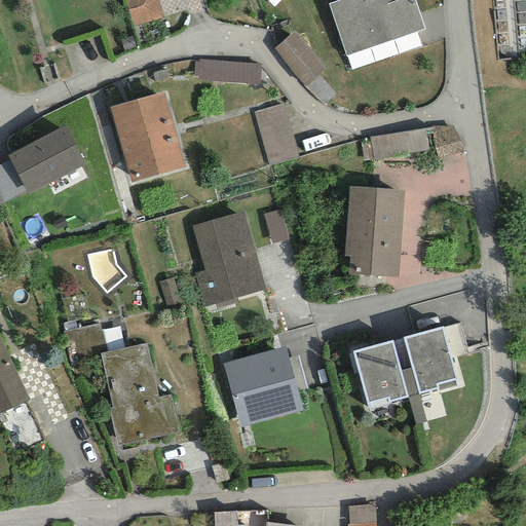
[(124,0),(133,27),(163,19),(157,0),(124,0)]
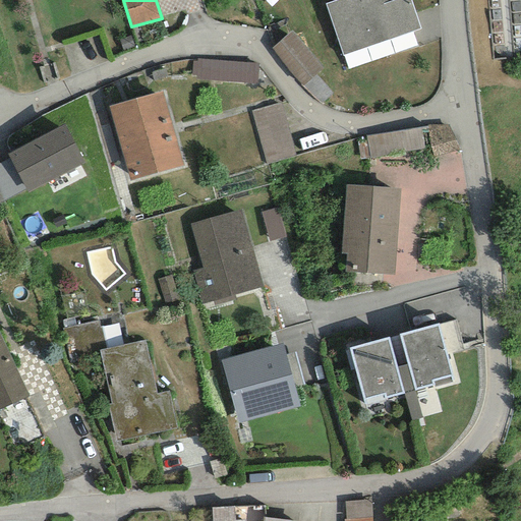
[(409,0),(337,0),(325,4),(342,56),(420,29),(409,0)]
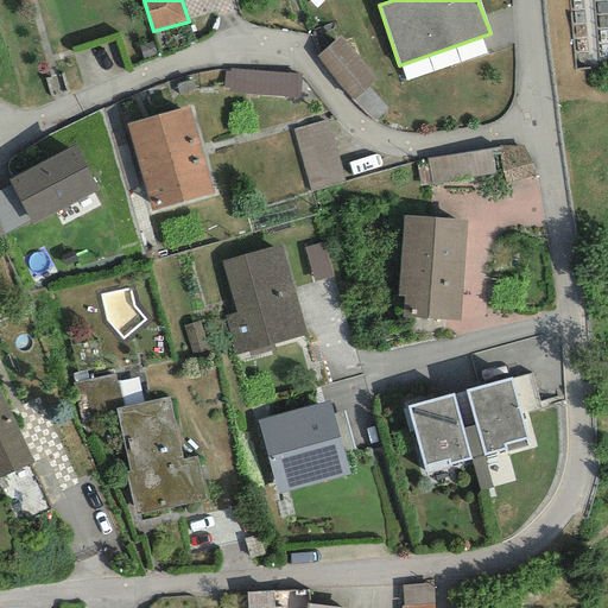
[(368,88),(377,80),(340,36),(316,57),(353,101),(368,88)]
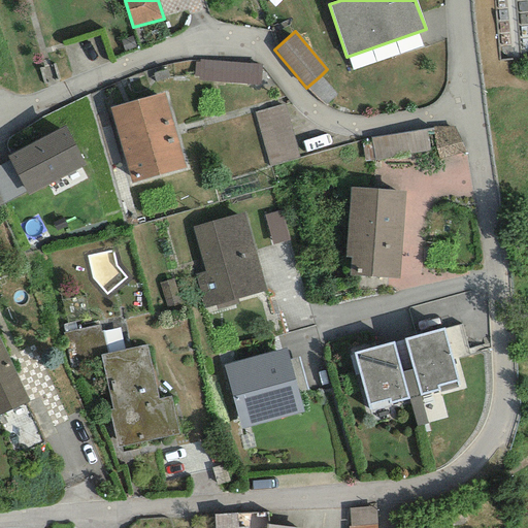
[(260,85),(261,65),(199,60),(199,62),(195,62),(194,76),(198,76),(198,80),(260,85)]
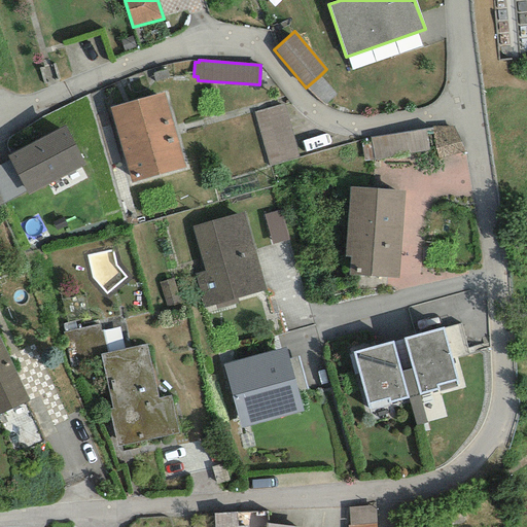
[(325,105),(337,94),(319,76),(306,88),(316,98),(325,105)]
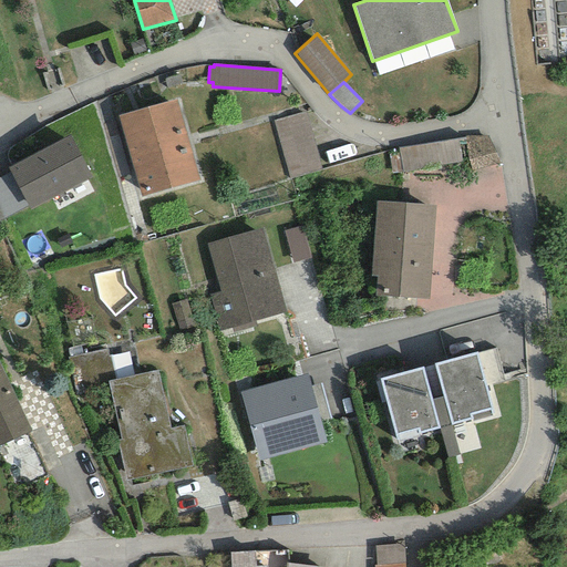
[(175,100),(117,116),(141,196),(198,179),(175,100)]
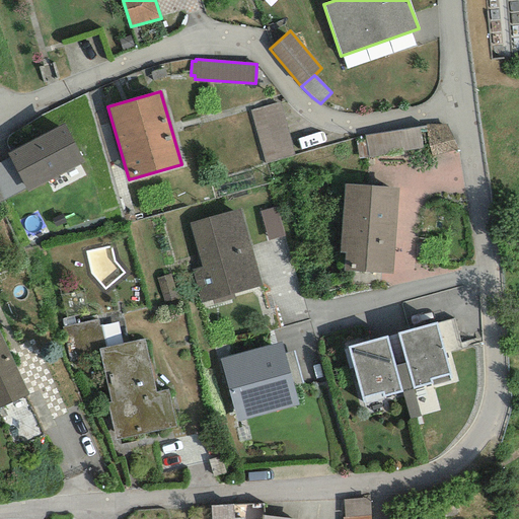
[(266,164),(295,156),(280,103),(250,112),(266,164)]
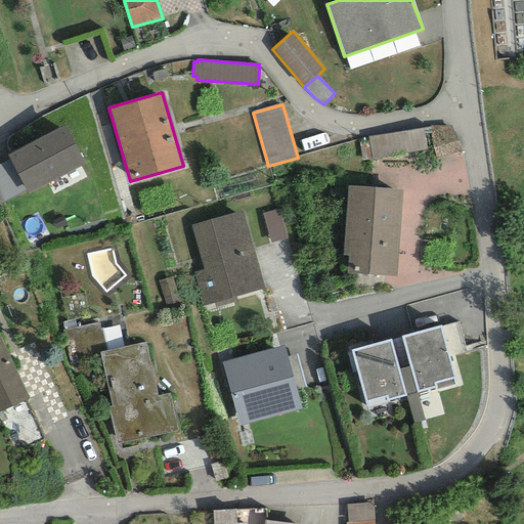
[(28,194),(85,164),(63,125),(6,156),(9,160),(26,190),(28,194)]
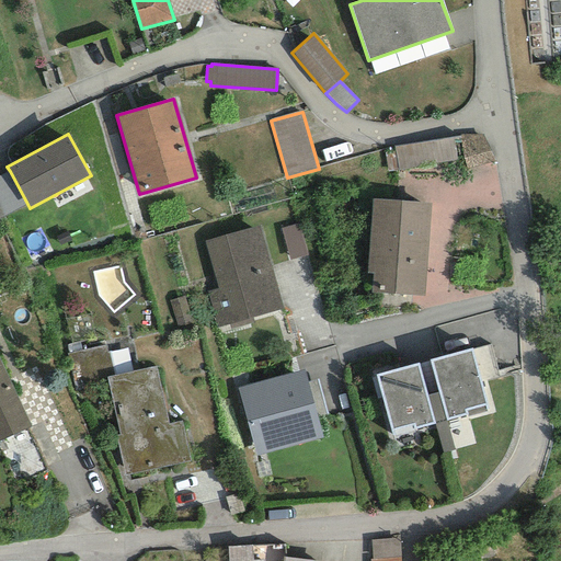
[(466,169),(494,162),(481,135),(460,135),(460,144),(466,169)]
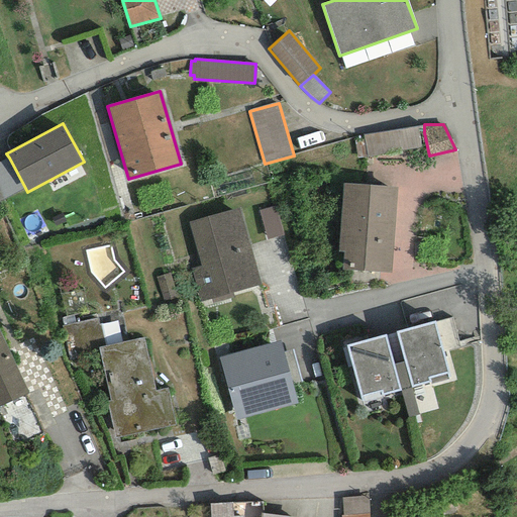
[(367,157),(420,147),(416,127),(363,136),(364,139),(367,157)]
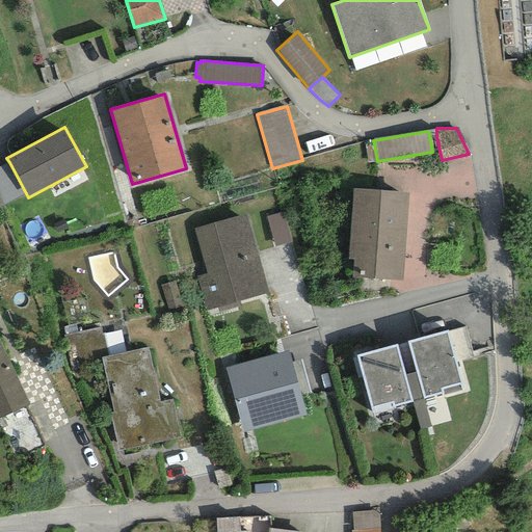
[(364,145),(368,163),(377,161),(374,143),(364,145)]
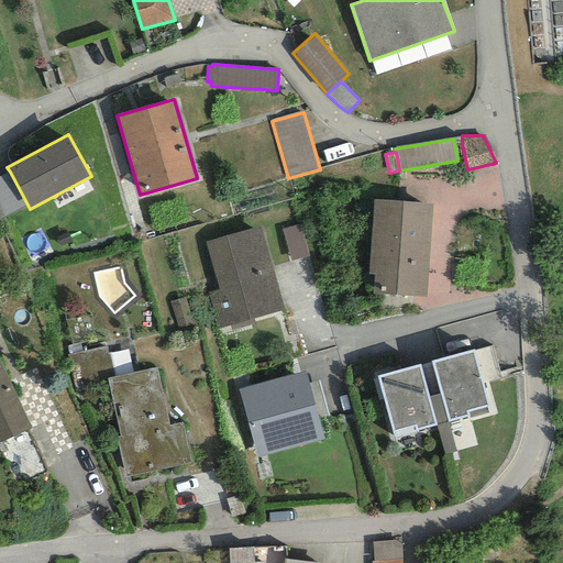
[(0,219),(28,205),(10,172),(0,176),(0,219)]
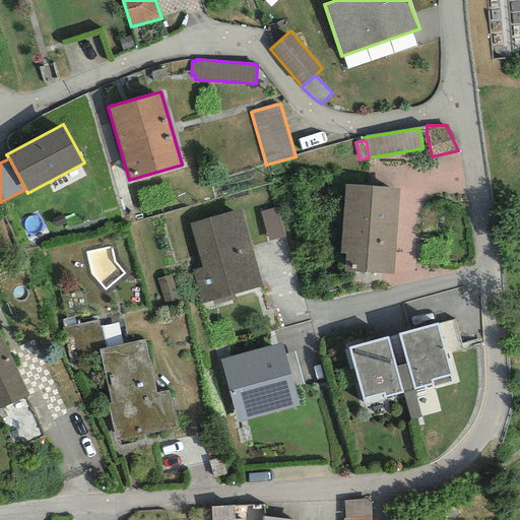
[(399,188),(344,185),(340,253),(345,254),(344,272),(393,274),(399,188)]
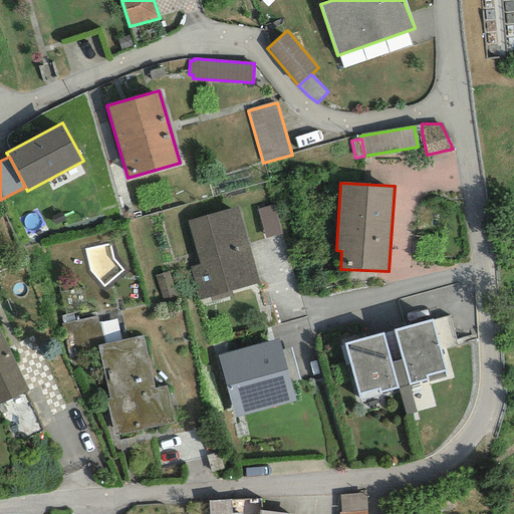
[(265,238),(282,233),(273,205),(256,210),(265,238)]
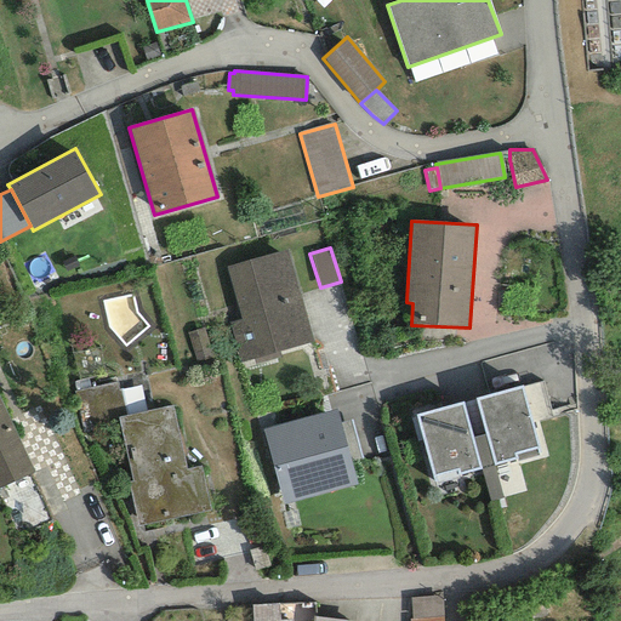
[(279,352),(313,342),(288,251),(226,268),(241,320),(229,324),(240,363),(252,359),(255,365),(280,358),(279,352)]
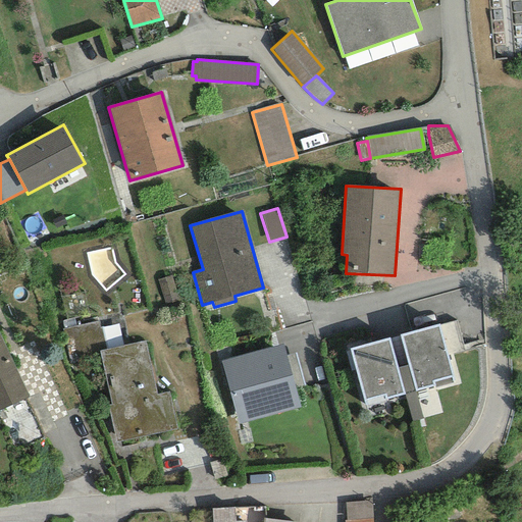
[(437,324),(399,335),(415,392),(435,385),(434,382),(453,377),(437,324)]
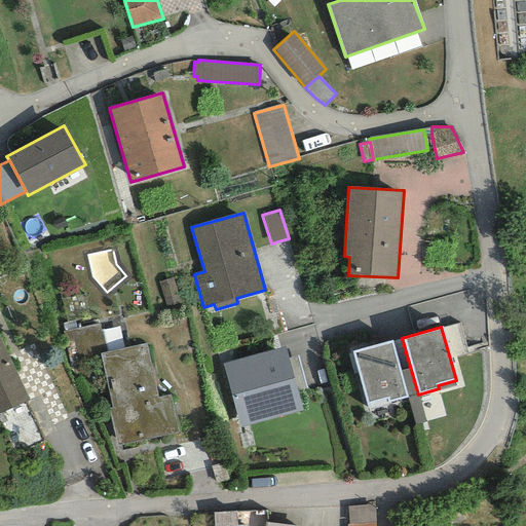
[(0,337),(0,414),(30,401),(0,337)]
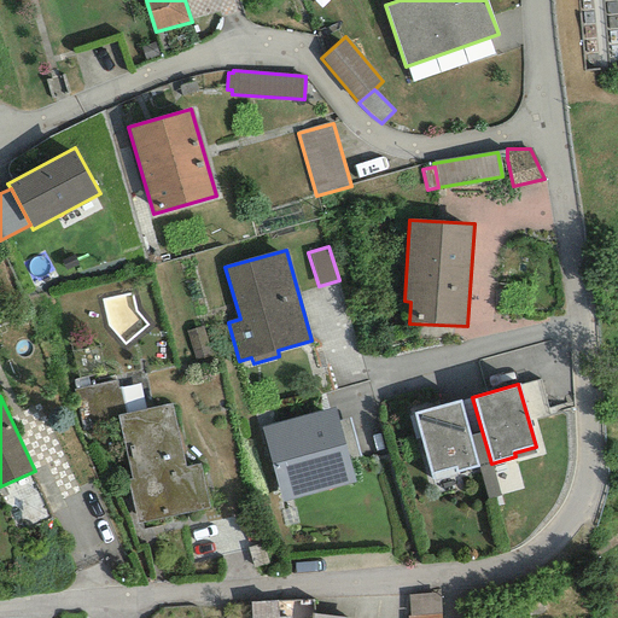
[(461,401),(414,414),(431,474),(454,468),(455,474),(479,467),(461,401)]
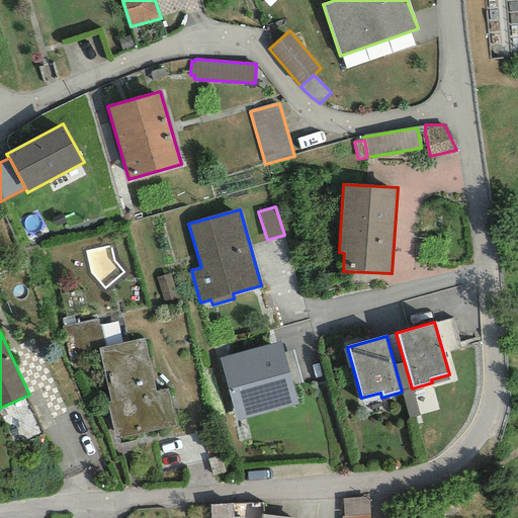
[(144,339),(98,348),(110,402),(106,402),(115,439),(175,426),(167,389),(155,392),(144,339)]
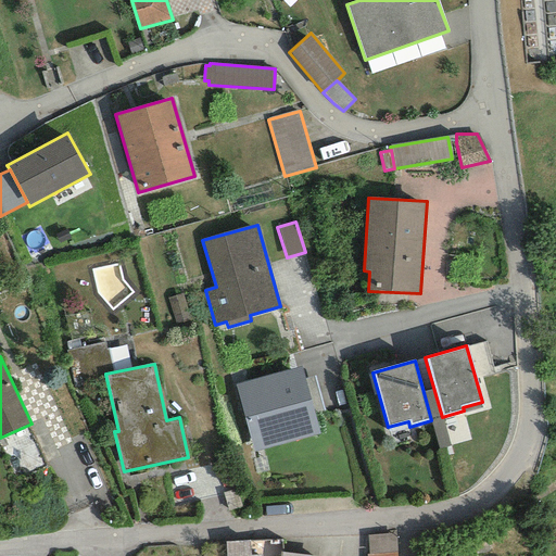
[(300,366),(235,384),(253,452),(319,433),(300,366)]
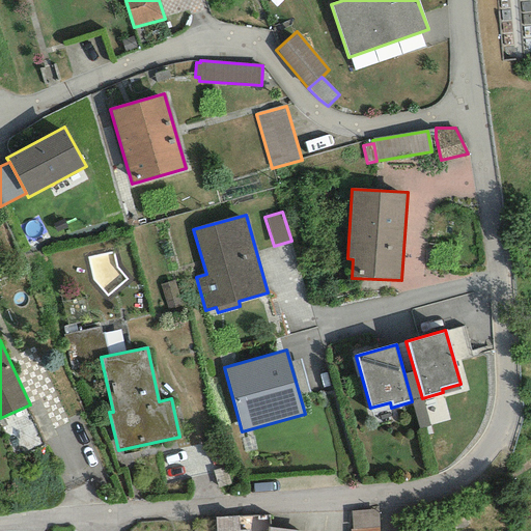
[(378,509),(351,511),(352,530),(379,528),(378,509)]
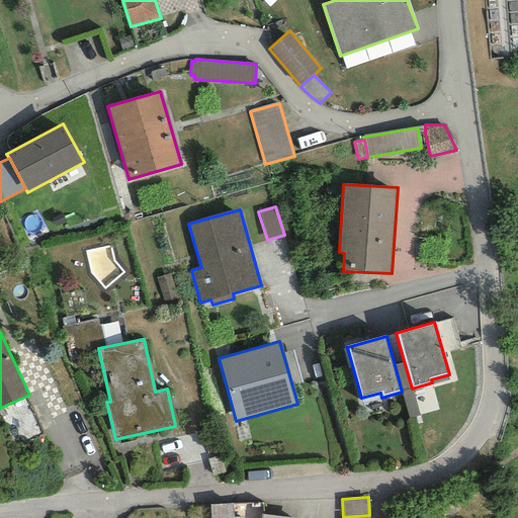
[(210,517),(244,517),(234,517),(232,504),(209,505),(210,517)]
